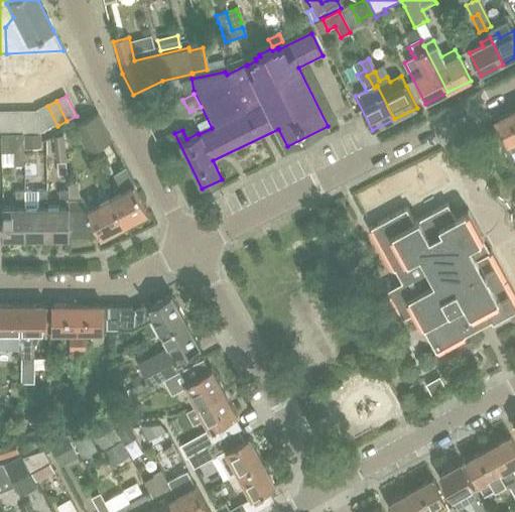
[(38,113),(38,136),(57,126),(47,106),(38,110),(38,113)]
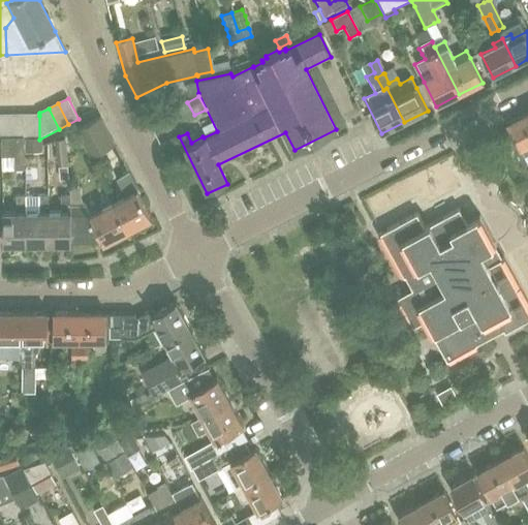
[(527,115),(507,125),(509,128),(523,155),(527,152),(527,115)]
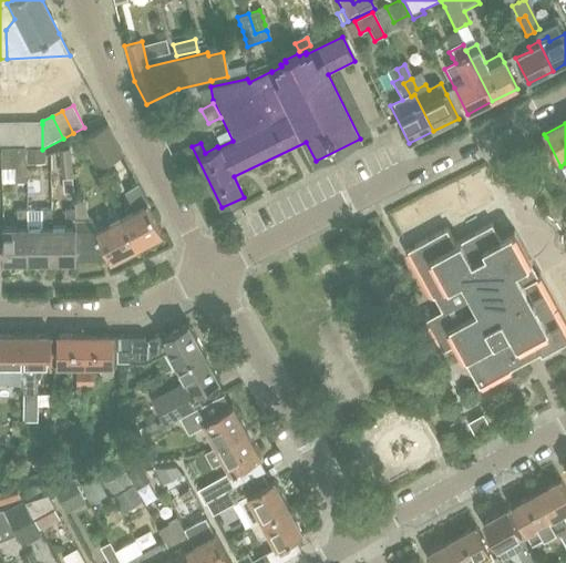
[(6,124),(6,150),(14,150),(18,150),(18,124),(6,124)]
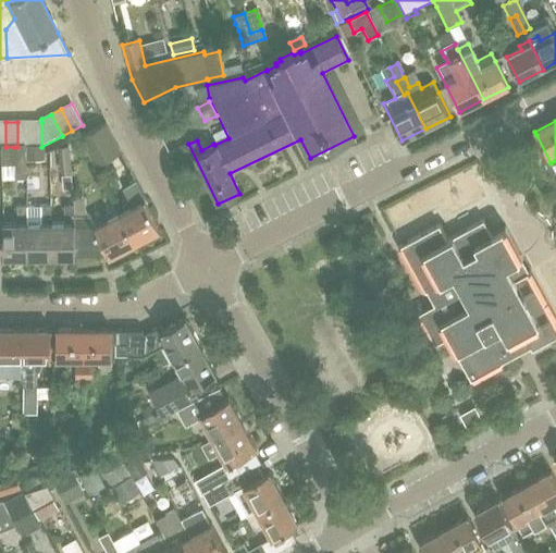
[(17,122),(17,147),(26,147),(29,147),(29,122),(17,122)]
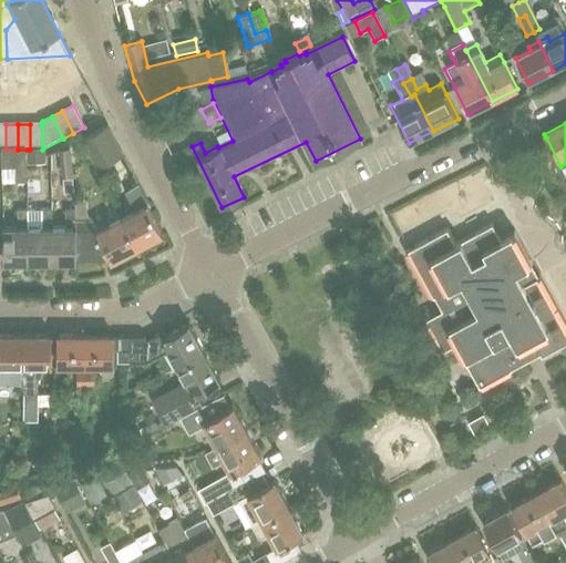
[(30,124),(30,150),(42,150),(42,124),(30,124)]
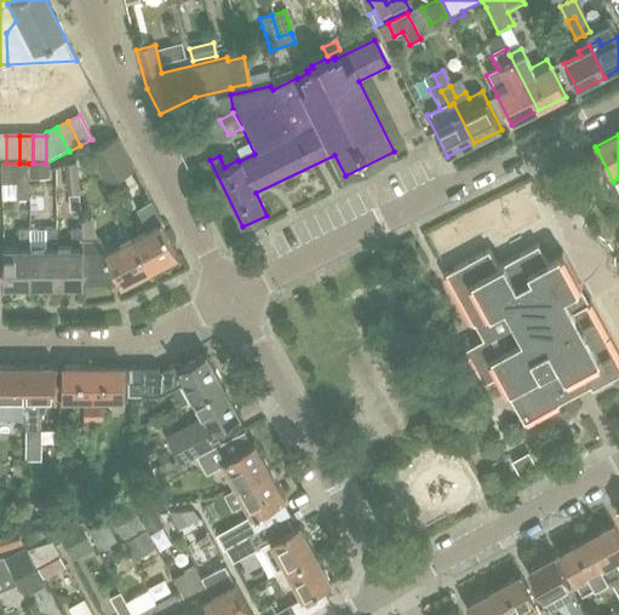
[(104,184),(135,170),(118,137),(87,153),(104,184)]
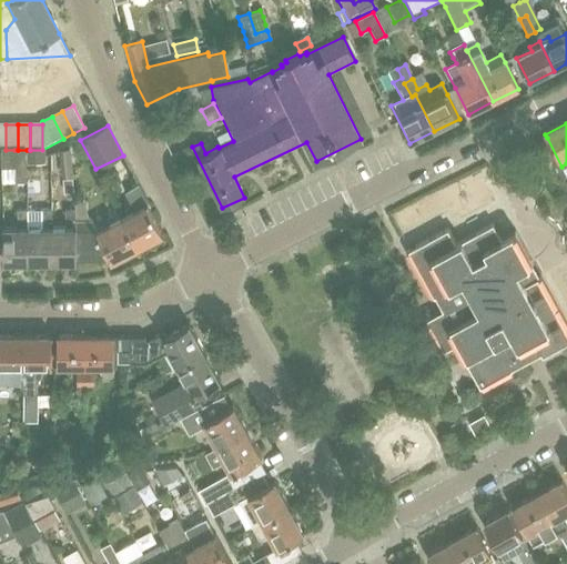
[(1,168),(1,185),(27,184),(27,179),(27,150),(18,150),(14,150),(6,150),(1,150),(1,168)]
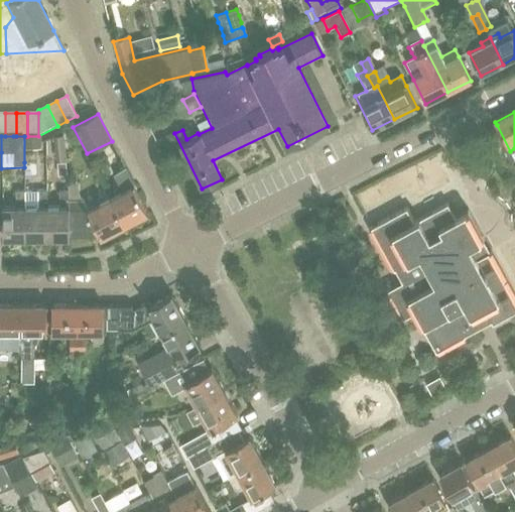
[(40,136),(27,137),(27,148),(40,148),(40,136)]
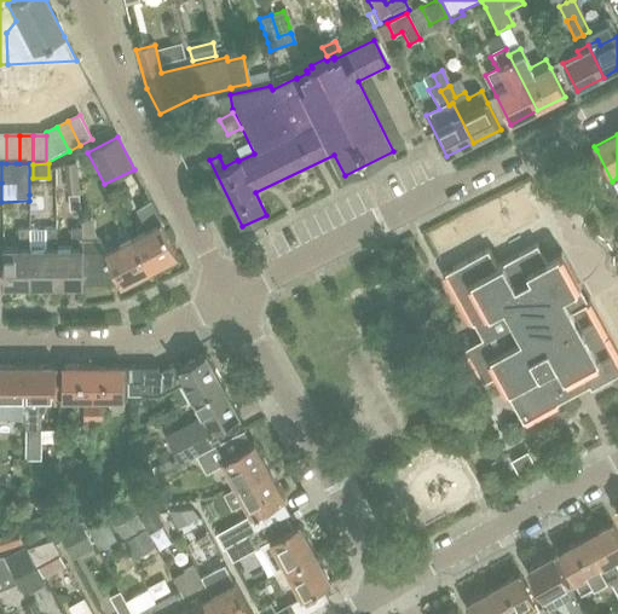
[(75,163),(63,164),(67,195),(79,193),(78,189),(75,166),(75,163)]
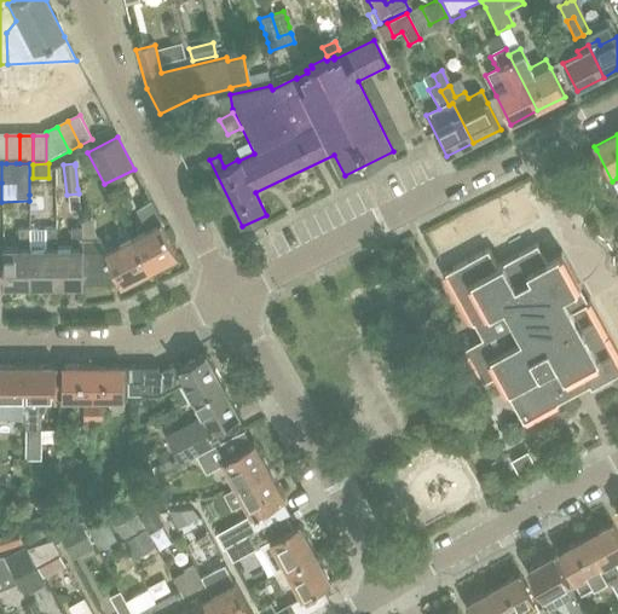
[(80,213),(80,197),(69,197),(69,213),(80,213)]
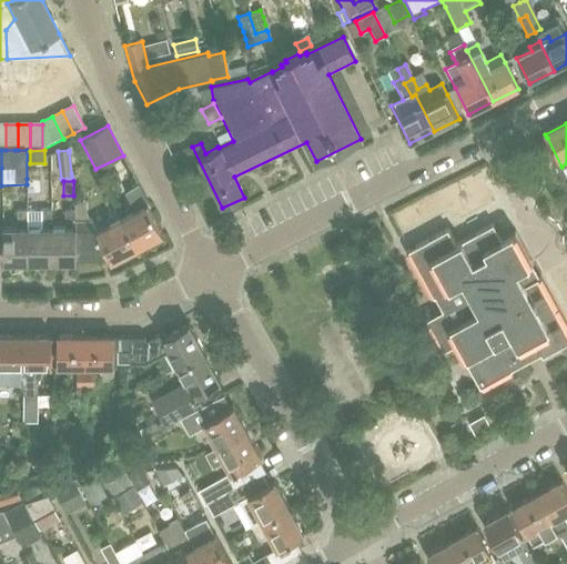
[(111,263),(162,234),(147,204),(149,204),(139,185),(128,192),(137,210),(95,232),(97,235),(77,235),(77,251),(104,250),(111,263)]
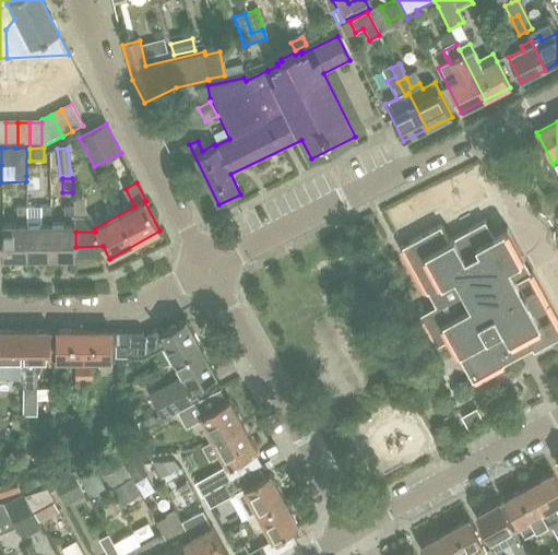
[(28,260),(27,210),(27,209),(16,209),(18,226),(2,226),(2,260),(28,260)]
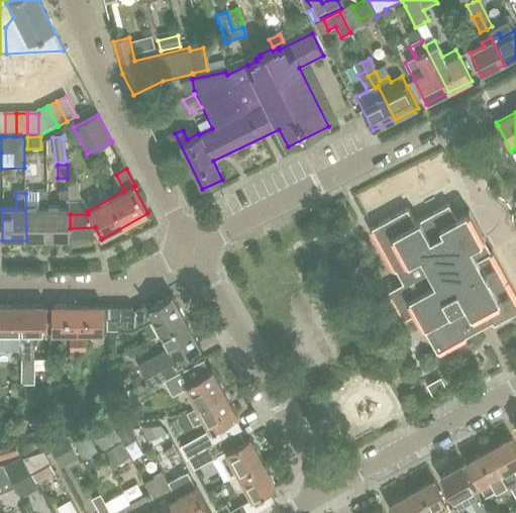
[(37,193),(25,194),(26,240),(47,240),(47,209),(47,193),(37,193)]
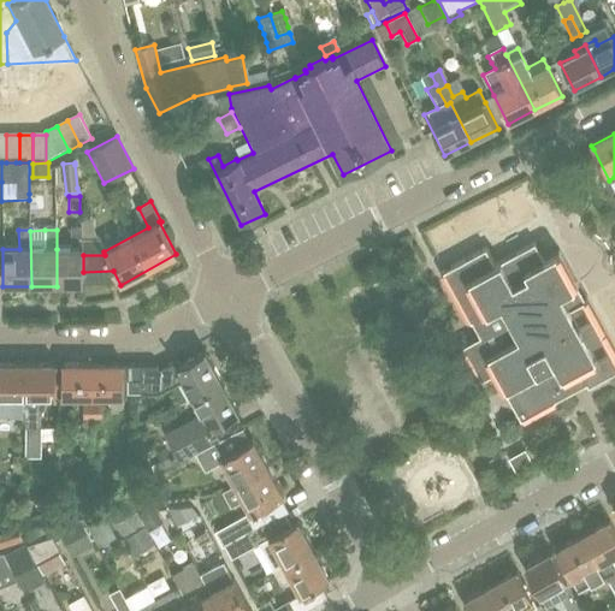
[(83,286),(83,272),(83,255),(82,230),(71,230),(71,248),(57,249),(57,286),(83,286)]
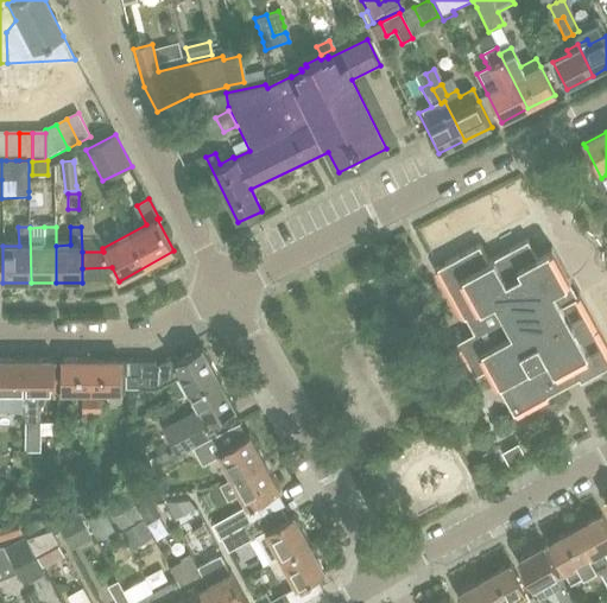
[(537,258),(529,241),(489,262),(481,246),(435,271),(463,321),(467,318),(475,334),(455,344),(473,379),(491,369),(517,418),(550,399),(549,395),(580,378),(582,381),(606,367),(606,348),(579,297),(575,299),(567,285),(570,283),(552,249),(537,258)]
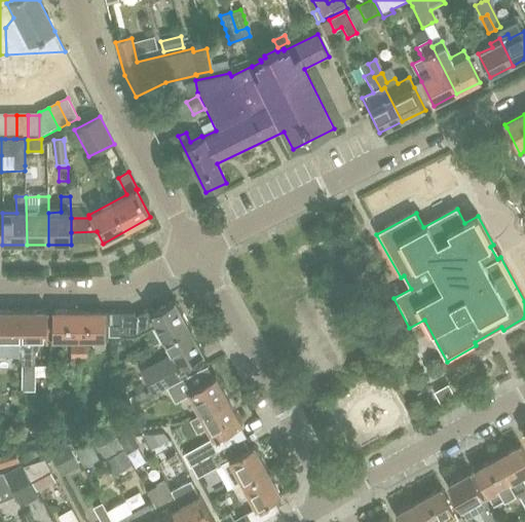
[(134,313),(120,314),(120,338),(137,338),(151,330),(159,344),(166,341),(189,329),(175,302),(153,313),(151,309),(137,318),(135,313),(134,313)]
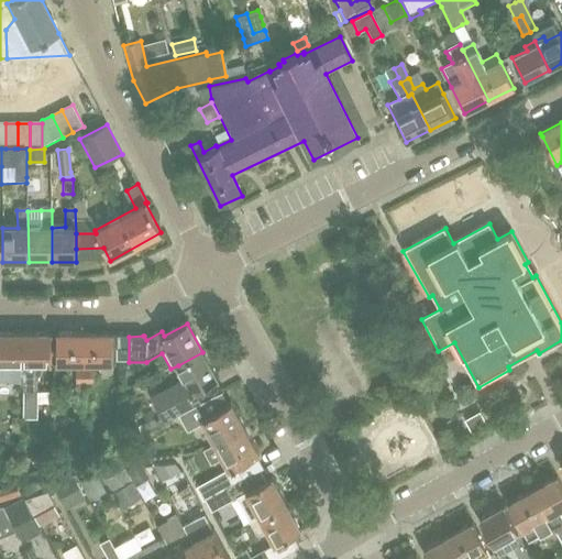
[(22,394),(22,373),(23,336),(0,336),(0,364),(11,365),(10,394),(22,394)]
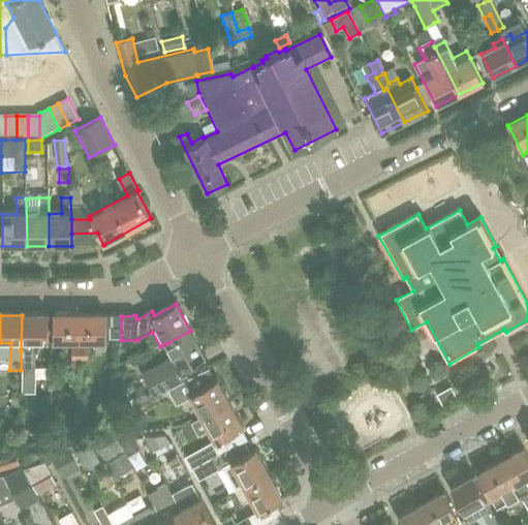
[(22,315),(21,350),(21,370),(33,370),(33,358),(34,358),(35,357),(36,356),(37,354),(37,352),(37,351),(37,349),(37,348),(36,346),(35,345),(34,344),(33,344),(34,343),(48,343),(48,315),(22,315)]
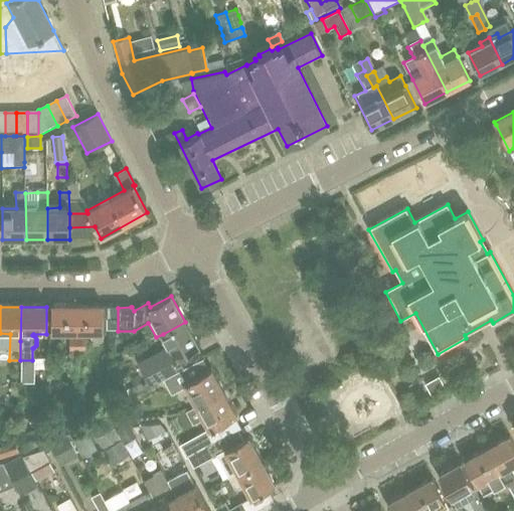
[(78,308),(52,307),(52,334),(77,334),(78,308)]
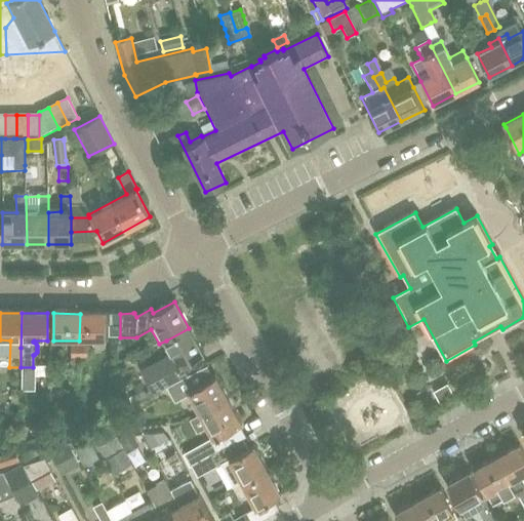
[(79,341),(79,349),(79,360),(87,360),(87,342),(106,342),(106,314),(80,314),(79,341)]
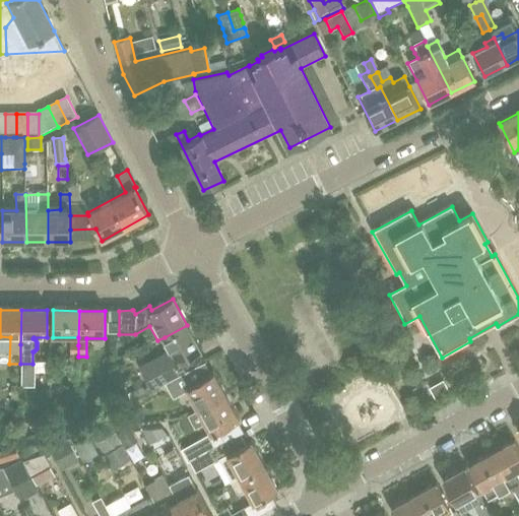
[(108,334),(119,334),(119,311),(108,311),(108,334)]
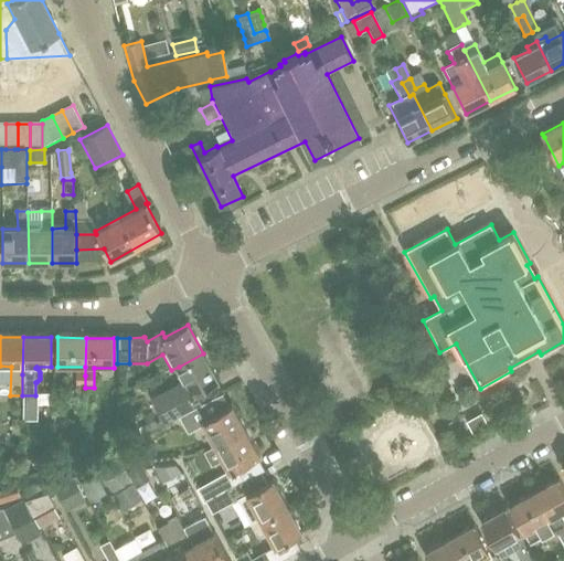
[(183,417),(202,406),(195,394),(219,382),(203,353),(179,367),(188,383),(153,402),(166,426),(183,417)]
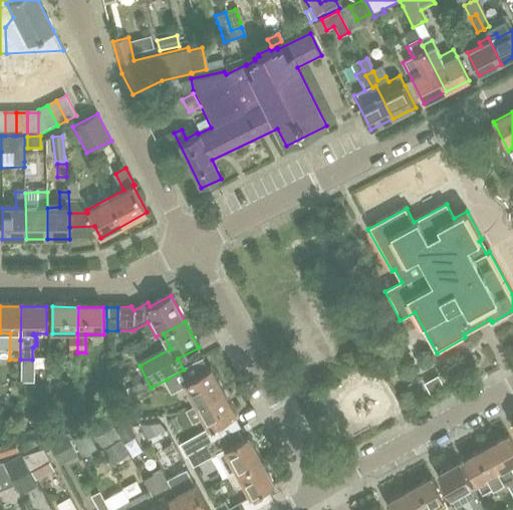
[(69,352),(77,352),(77,341),(69,341),(69,352)]
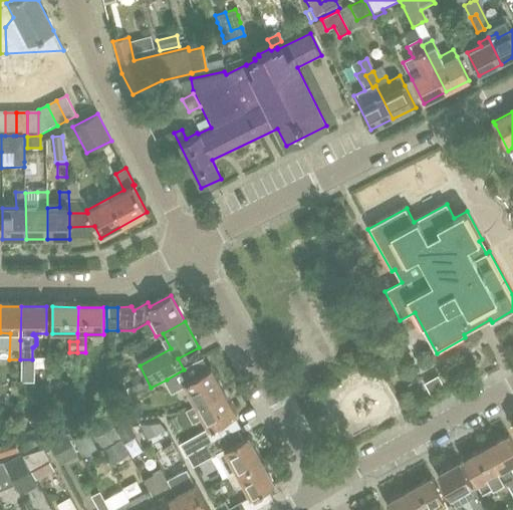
[(196,363),(184,369),(167,379),(173,391),(185,385),(197,408),(225,393),(212,369),(202,375),(196,363)]
